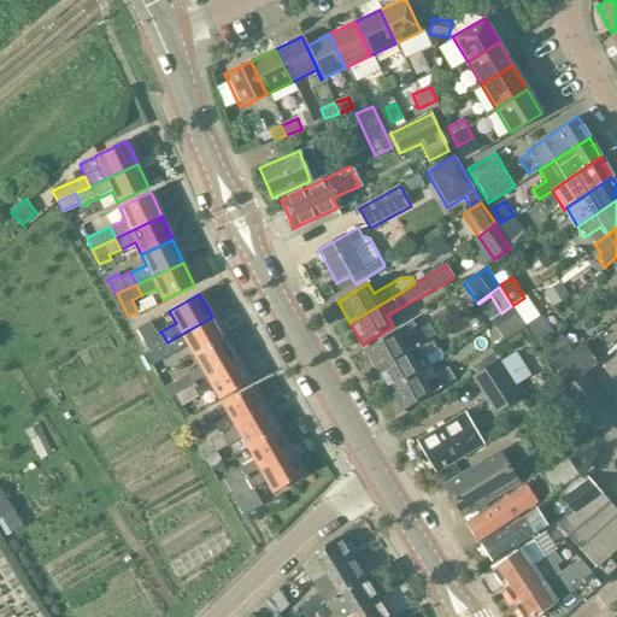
[(538,318),(536,317),(524,298),(513,305),(512,305),(526,325),(538,318)]
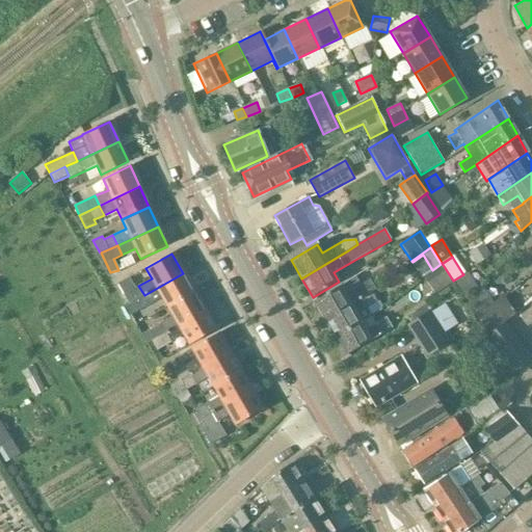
[(453,284),(452,281),(441,264),(432,270),(432,271),(424,277),(434,295),(453,284)]
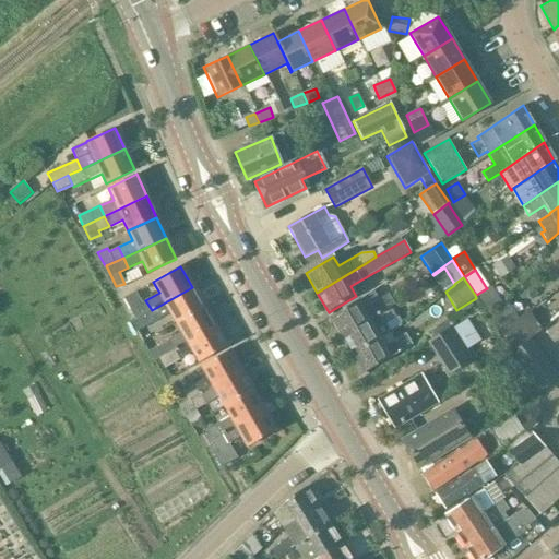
[(478,296),(489,312),(504,302),(495,286),(478,296)]
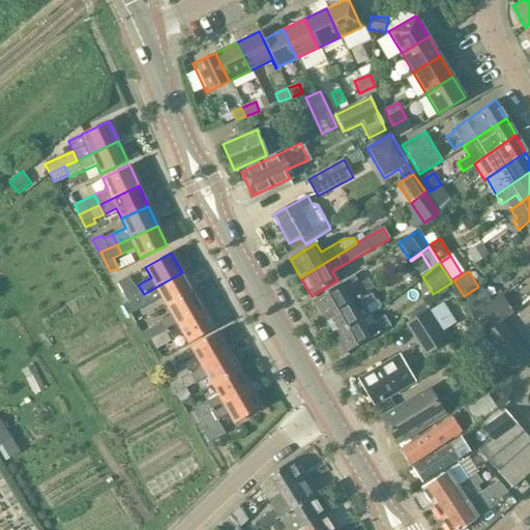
[(144,294),(149,303),(162,296),(167,305),(193,291),(182,272),(144,294)]
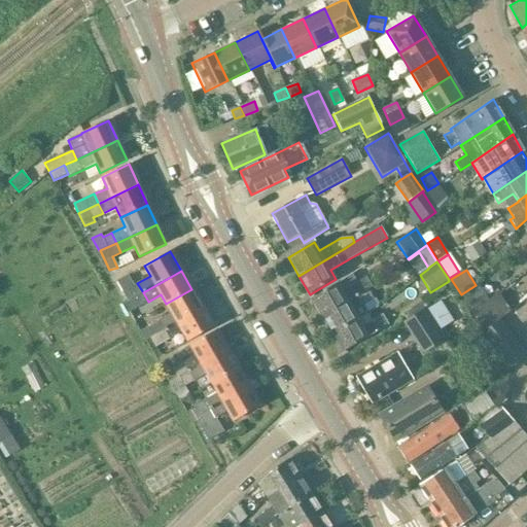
[(128,302),(143,292),(137,283),(134,285),(128,275),(116,281),(121,291),(128,302)]
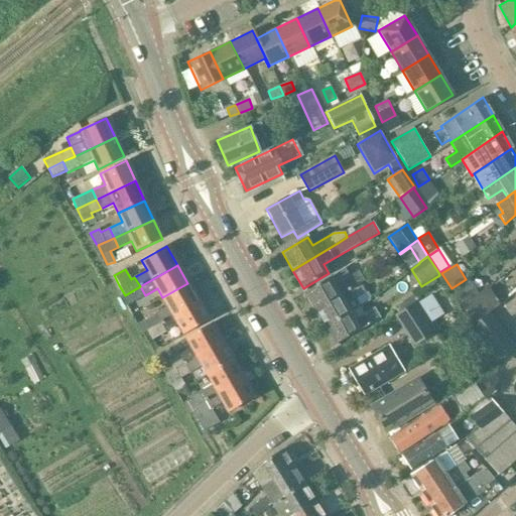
[(305,291),(315,309),(360,283),(355,274),(336,285),(331,277),(305,291)]
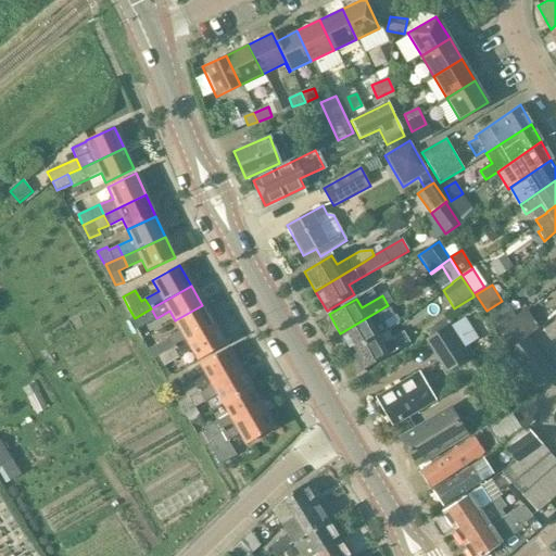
[(498,328),(516,315),(505,301),(488,313),(498,328)]
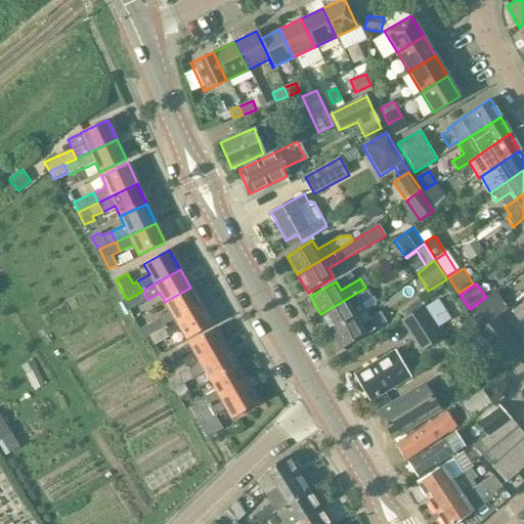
[(158,318),(163,328),(201,306),(190,288),(165,302),(170,311),(158,318)]
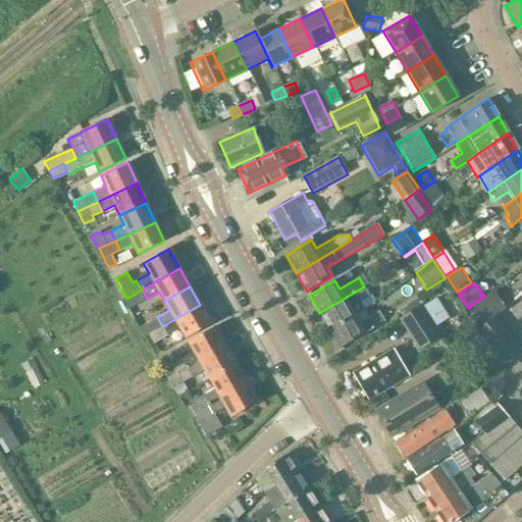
[(319,313),(329,330),(365,310),(360,302),(370,296),(364,286),(319,313)]
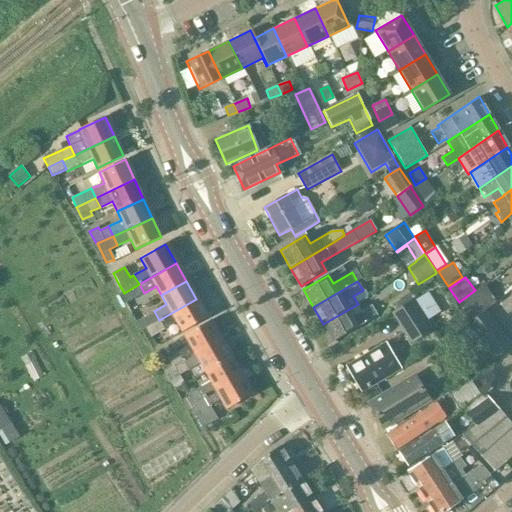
[(139,284),(124,293),(121,295),(126,304),(129,302),(144,293),(139,284)]
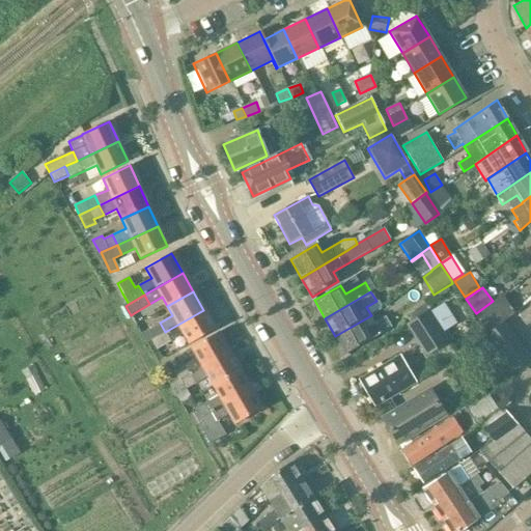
[(431,308),(406,324),(426,357),(452,340),(431,308)]
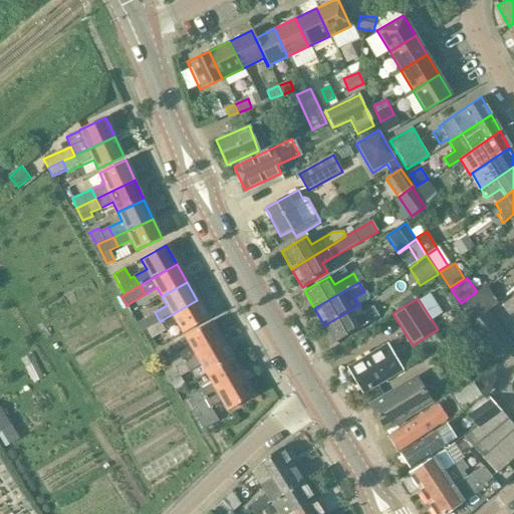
[(155,324),(161,333),(178,323),(183,333),(208,318),(197,300),(160,321),(155,324)]
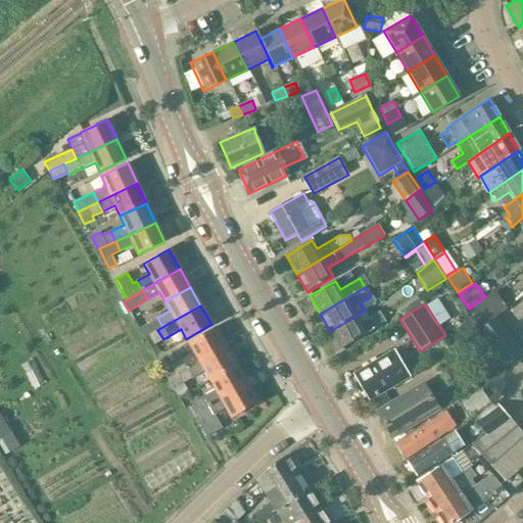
[(482,325),(493,318),(494,317),(486,306),(474,315),(482,325)]
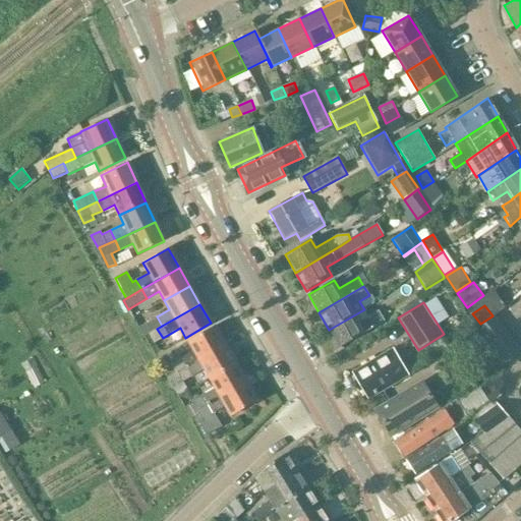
[(329,330),(339,347),(384,321),(379,310),(368,316),(364,309),(329,330)]
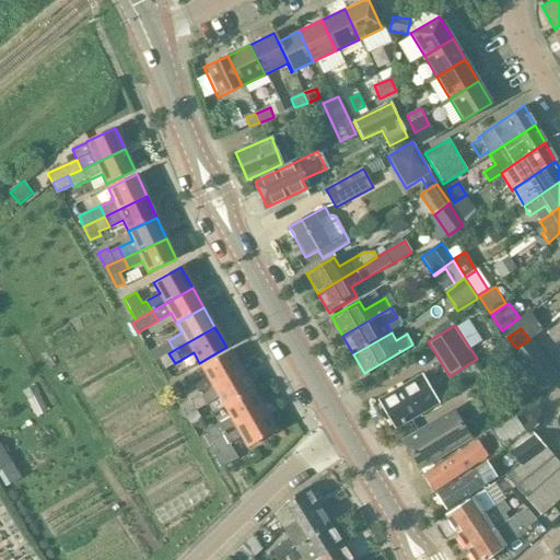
[(543,394),(559,381),(529,339),(528,340),(516,348),(517,349),(512,353),(543,394)]
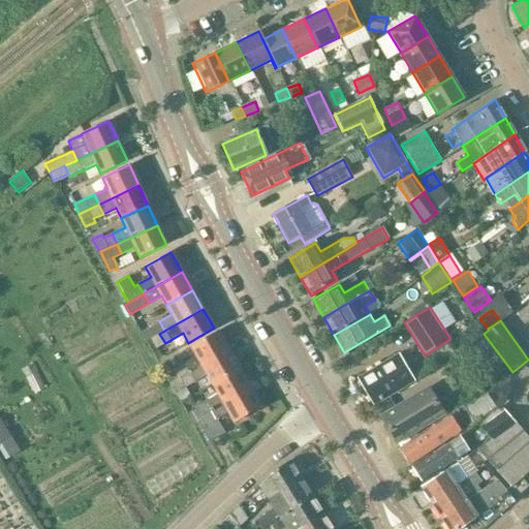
[(151,339),(159,334),(164,331),(159,321),(148,328),(149,328),(141,332),(146,341),(148,340),(151,339)]
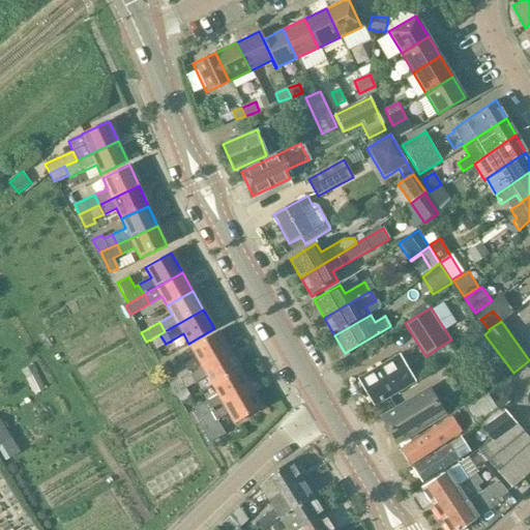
[(188,374),(228,351),(217,333),(190,348),(197,357),(184,364),(188,374)]
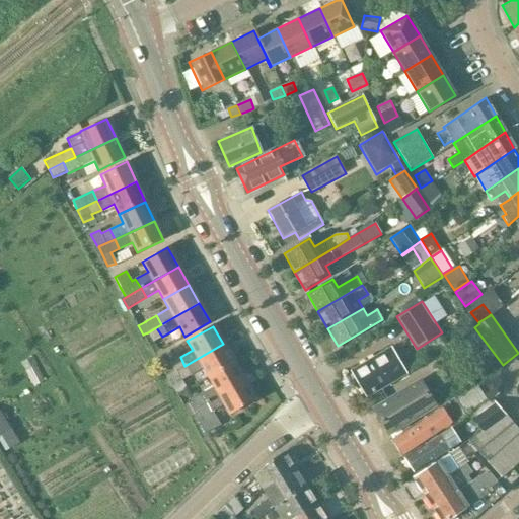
[(148,332),(153,342),(156,340),(162,337),(156,327),(148,332)]
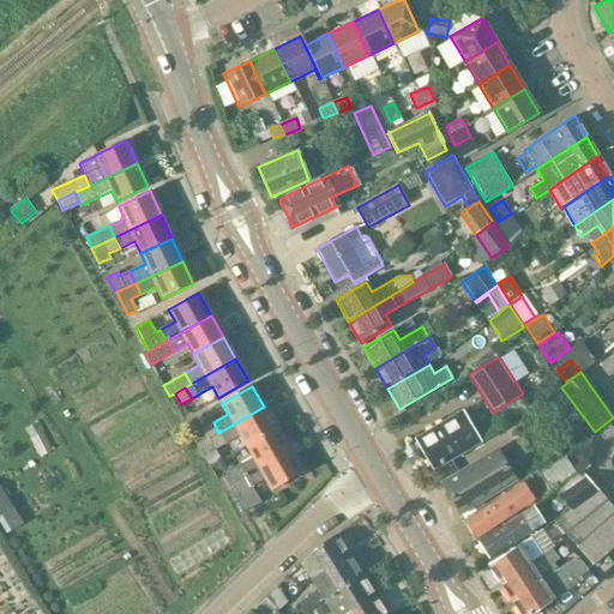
[(218,433),(209,439),(216,451),(241,437),(246,446),(277,429),(264,407),(218,433)]
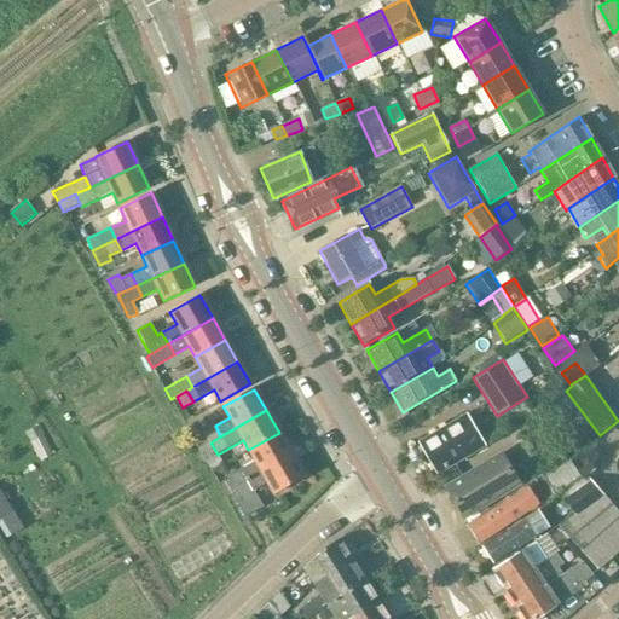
[(484,445),(464,414),(418,444),(438,475),(484,445)]
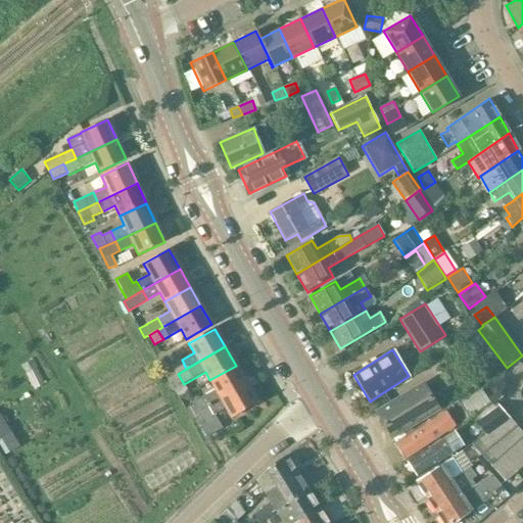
[(177,374),(178,374),(186,369),(182,360),(172,366),(177,374)]
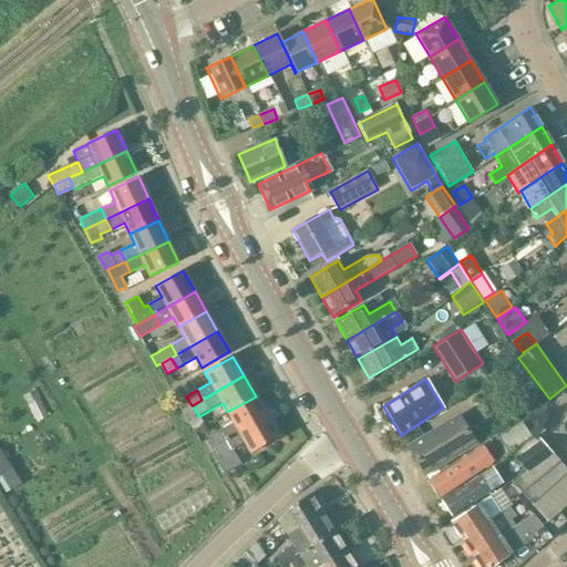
[(227,440),(265,418),(267,416),(256,397),(227,412),(230,418),(234,423),(208,437),(209,440),(206,441),(210,449),(227,440)]
